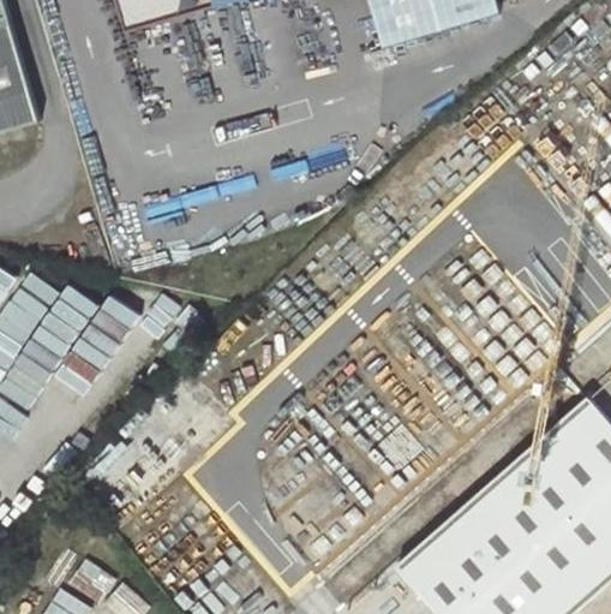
[(0,132),(39,121),(3,0),(0,0),(0,132)]
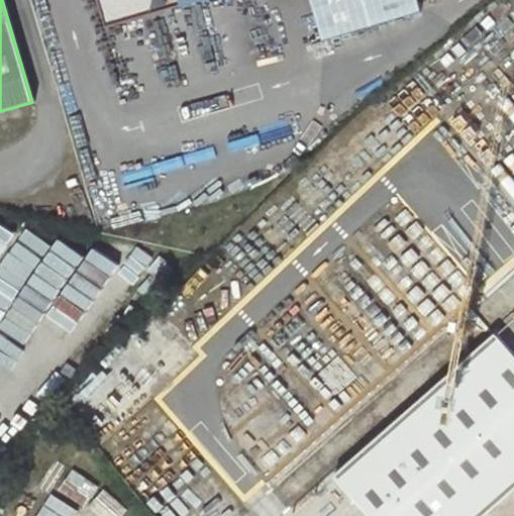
[(308,0),(320,39),(418,10),(414,0),(308,0)]
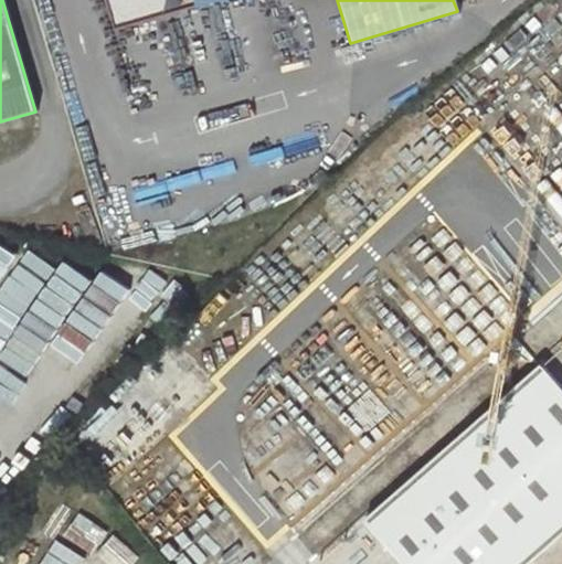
[(88,266),(48,340),(71,353),(112,279),(88,266)]
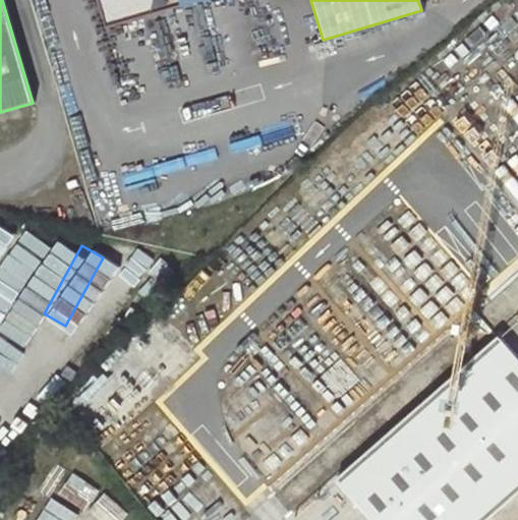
[(517,358),(498,335),(335,478),(370,519),(485,519),(517,492),(517,358)]
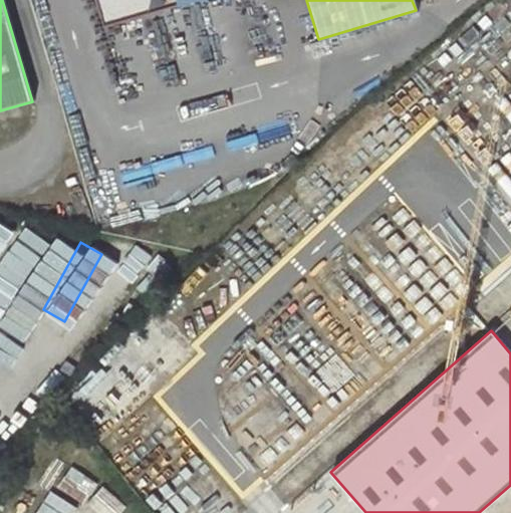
[(0,429),(13,436),(20,423),(0,413),(0,429)]
